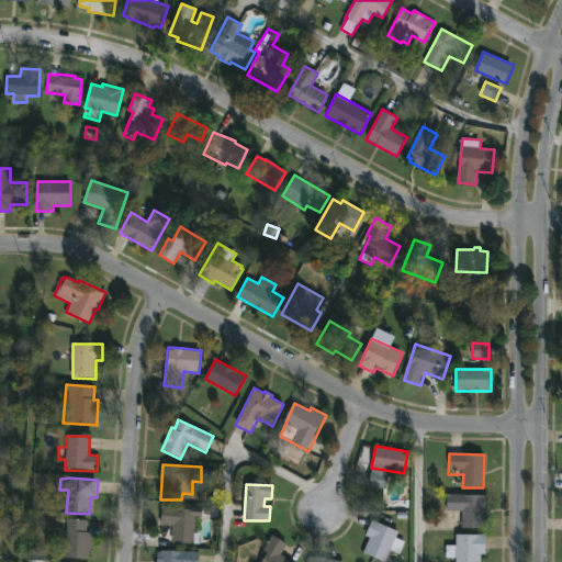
[(489,495),(489,513),(485,513),(485,529),(463,528),(463,512),(448,512),(448,494),(489,495)]
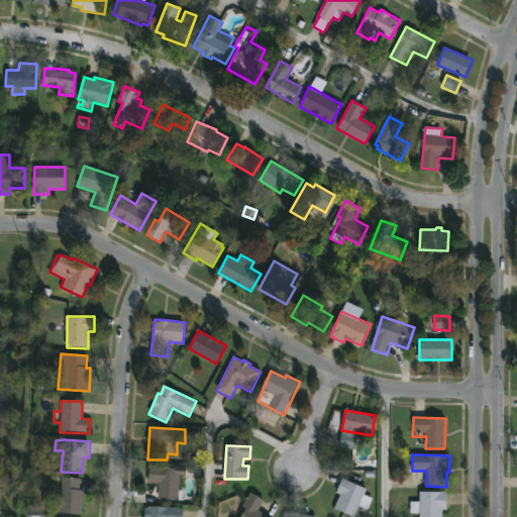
[(177,466),(177,470),(182,470),(180,501),(159,499),(160,483),(148,483),(149,467),(168,468),(168,464),(177,466)]
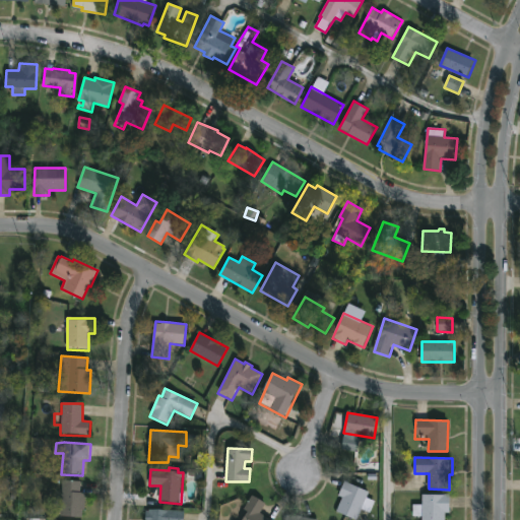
[(86,494),(84,519),(60,518),(62,480),(81,481),(80,493),(86,494)]
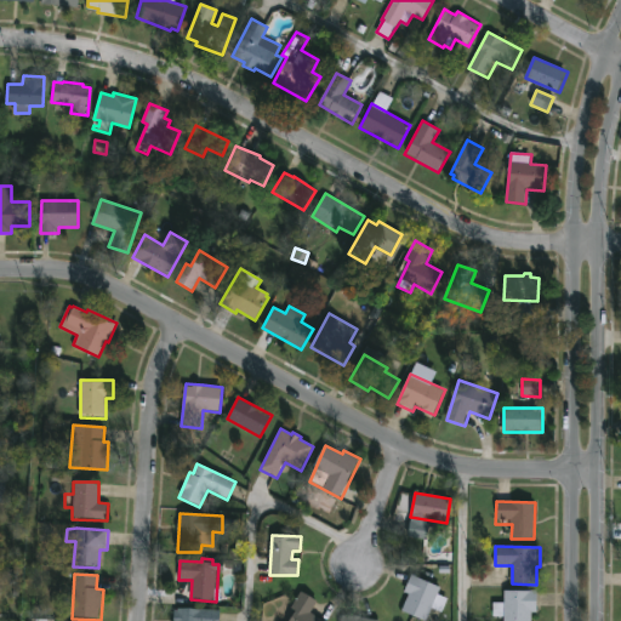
[(448,599),(442,614),(432,609),(427,620),(403,610),(410,594),(404,592),(412,575),(442,588),(439,594),(448,599)]
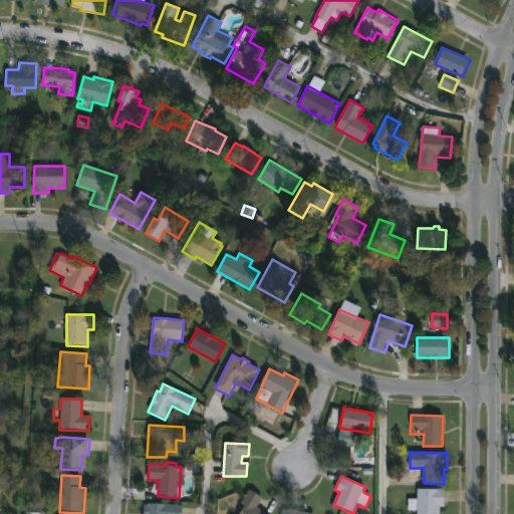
[(441,507),(441,513),(418,513),(418,510),(409,510),(409,499),(418,499),(418,489),(445,489),(445,507),(441,507)]
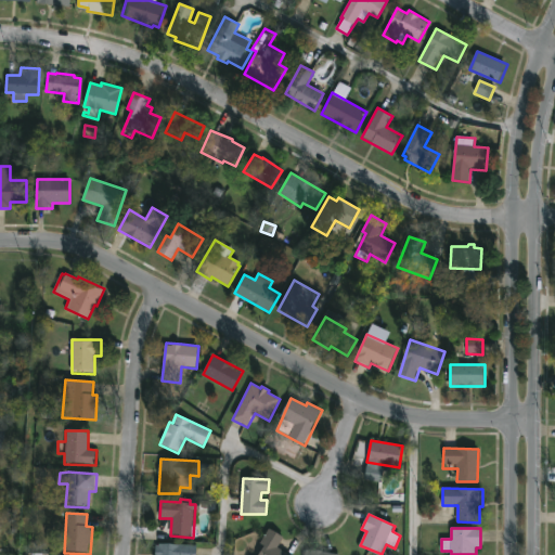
[(291,554),(258,554),(263,546),(260,544),(269,529),(284,538),(278,547),(291,554)]
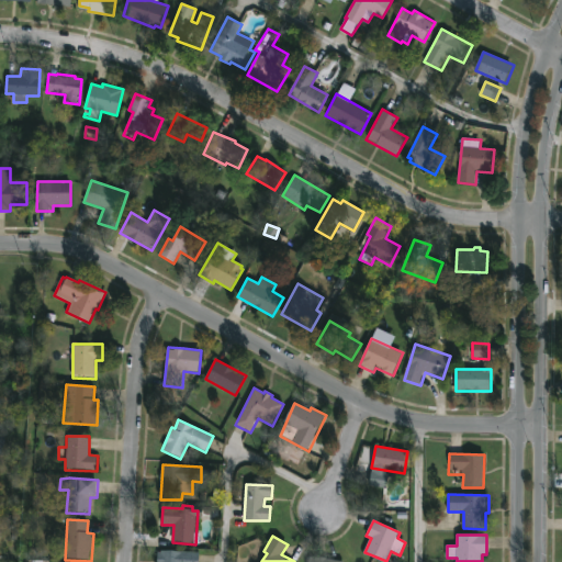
[(199,552),(198,561),(156,561),(157,552),(160,553),(160,550),(199,552)]
